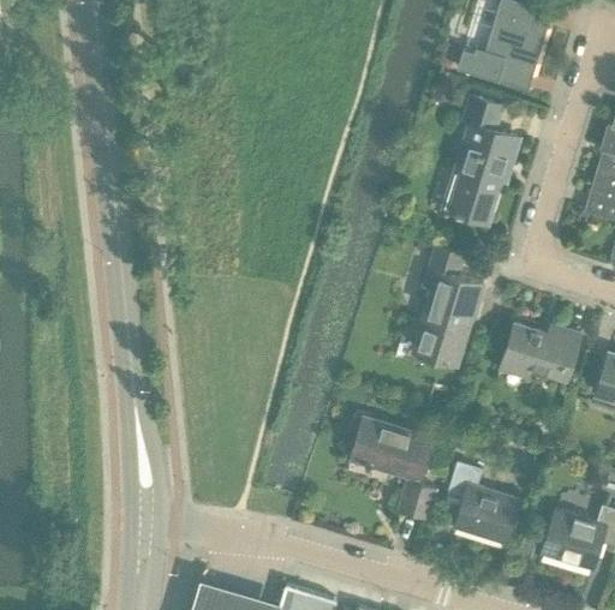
[(526,93),(530,81),(550,15),(503,0),(499,0),(483,53),(475,49),(472,55),(461,52),(455,71),(526,93)]
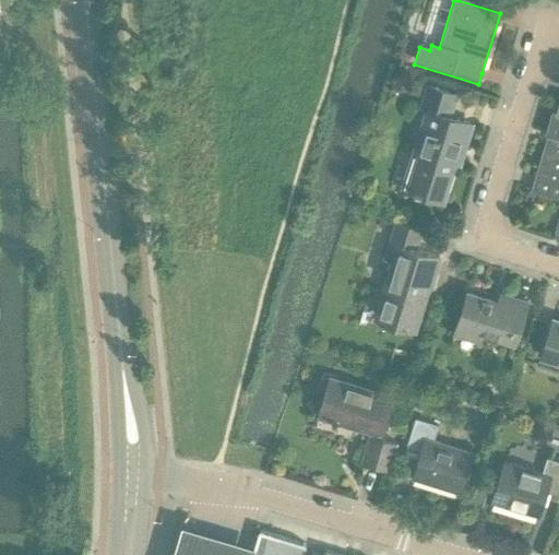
[(454,98),(427,90),(419,113),(426,115),(412,160),(416,162),(406,193),(441,204),(465,126),(448,120),(454,98)]
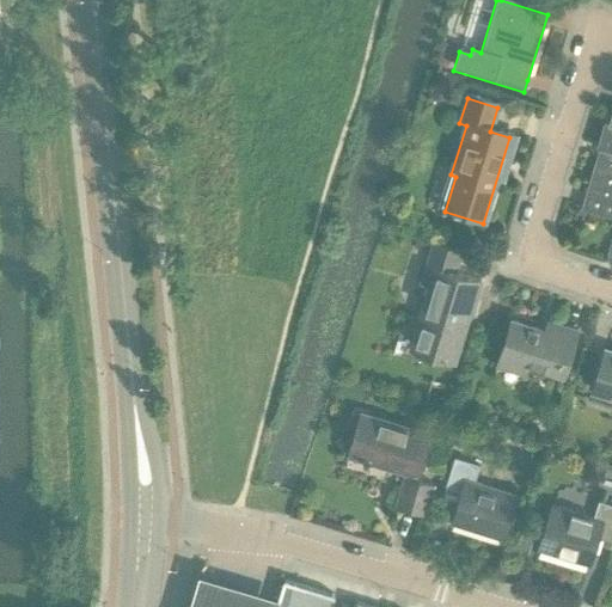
[(600,151),(581,212),(611,221),(611,114),(609,126),(604,124),(597,149),(600,151)]
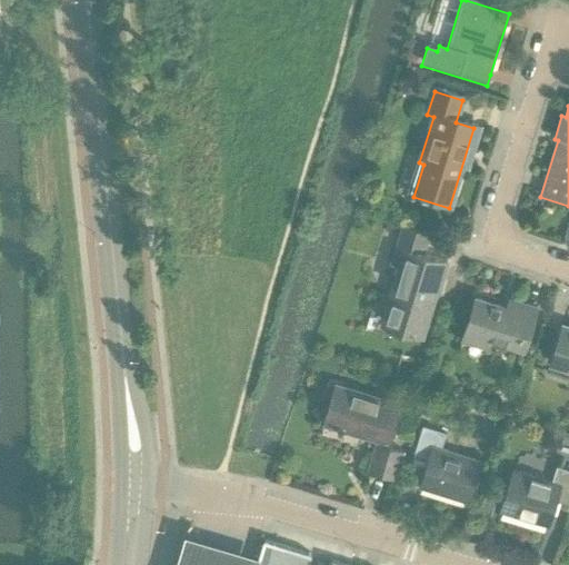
[(428,236),(402,227),(396,250),(405,254),(381,327),(420,339),(438,283),(440,284),(446,265),(421,257),(428,236)]
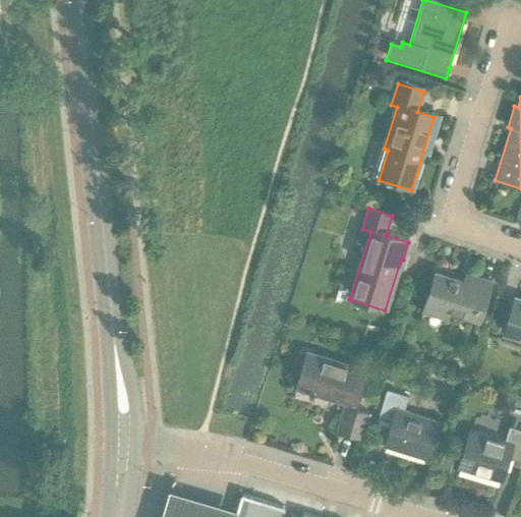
[(424,305),(421,313),(447,322),(450,312),(479,322),(491,284),(465,276),(463,284),(433,275),(424,305)]
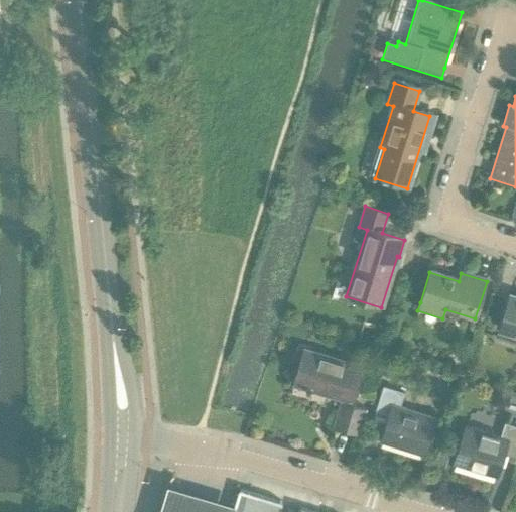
[(515,298),(509,297),(498,332),(515,337),(515,298)]
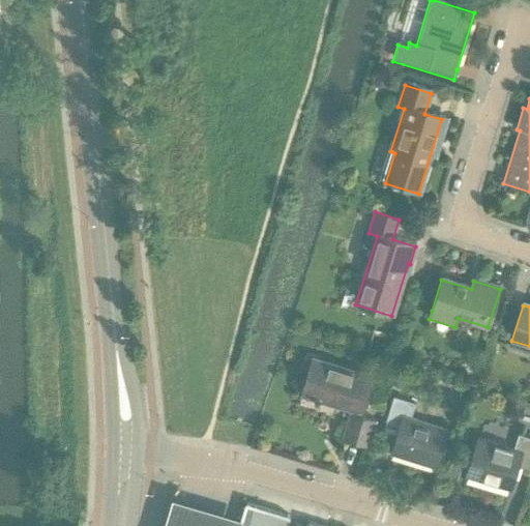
[(351,413),(343,440),(366,446),(374,422),(359,418),(372,377),(313,358),(301,398),(351,413)]
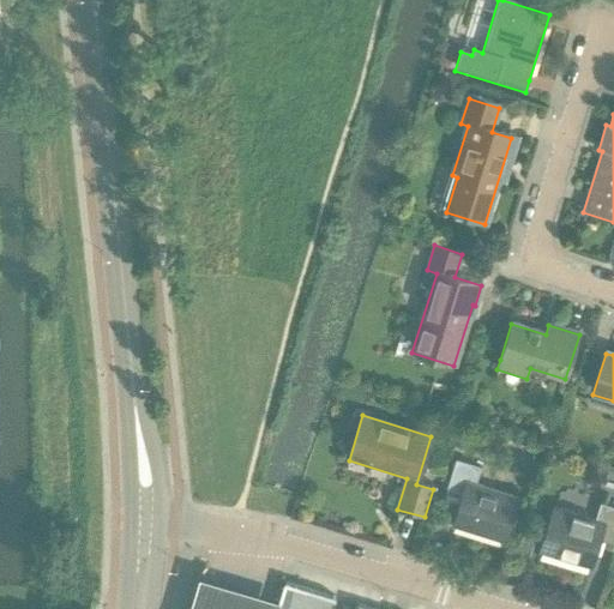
[(453,526),(503,542),(516,499),(475,486),(480,469),(455,462),(443,501),(459,506),(453,526)]
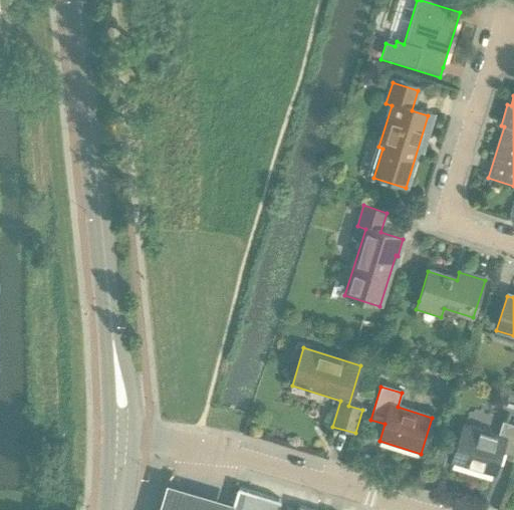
[(513,457),(513,426),(502,423),(497,439),(463,428),(452,463),(493,475),(498,459),(512,463),(513,457)]
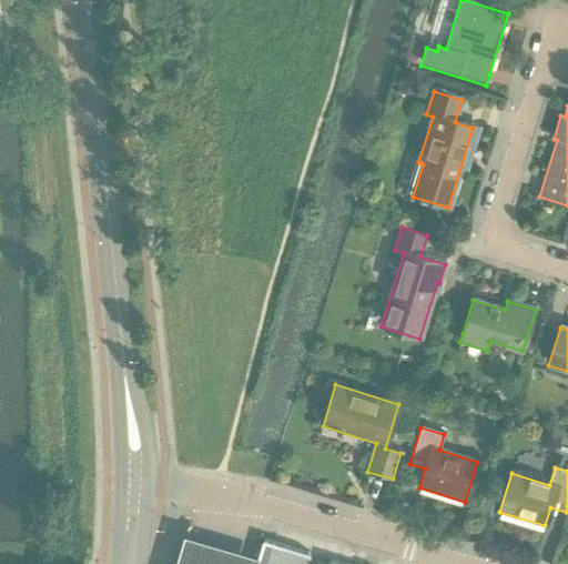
[(184,537),(175,563),(256,563),(257,561),(236,554),(208,545),(184,537)]
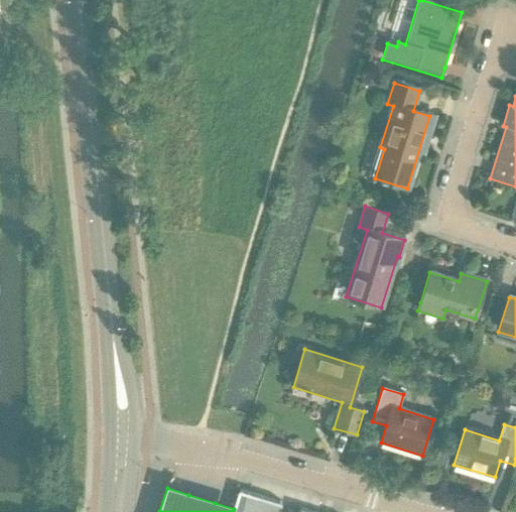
[(297,511),(277,511),(279,506),(239,494),(234,509),(233,511),(297,511)]
